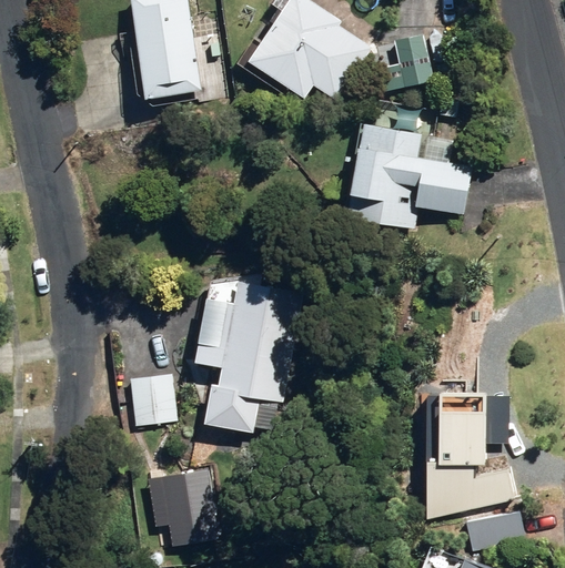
[(130,0),(147,99),(202,90),(187,0),(130,0)]
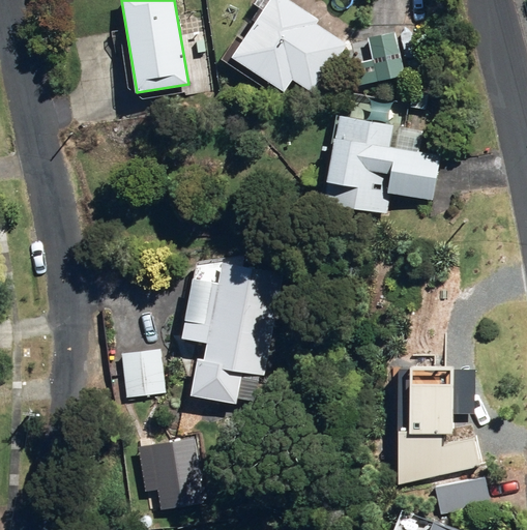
[(293,79),(314,94),(347,46),(315,23),(318,19),(291,0),(255,0),(253,4),(262,10),(230,56),(284,92),(293,79)]
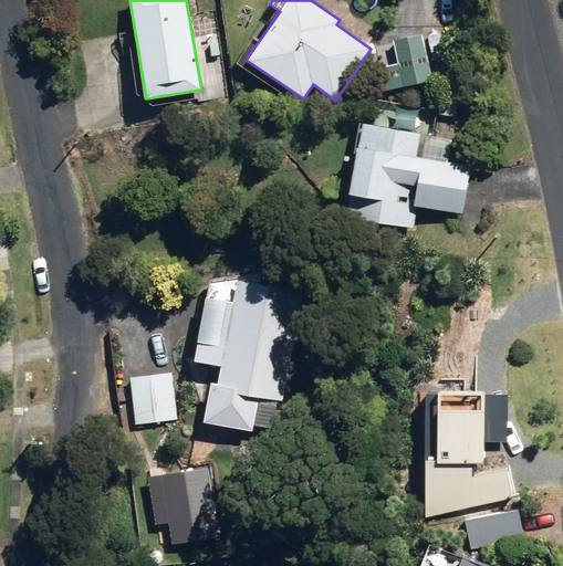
[(375,66),(381,90),(431,80),(423,35),(395,41),(399,61),(375,66)]
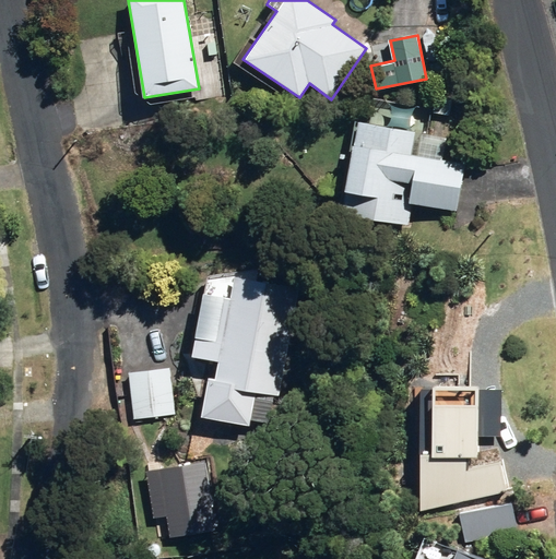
[(342,212),(407,224),(411,203),(456,211),(464,164),(441,159),(446,137),(358,121),(342,212)]
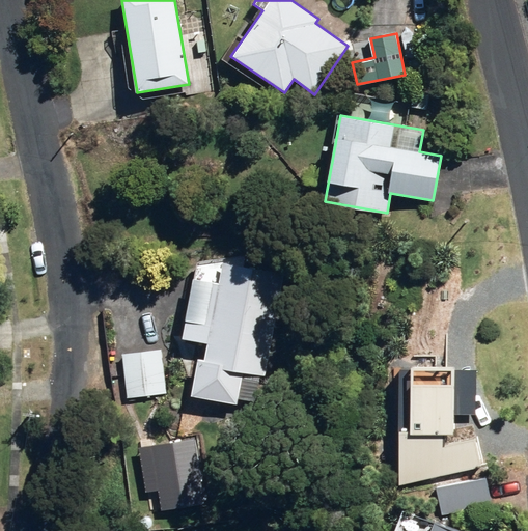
[(192,397),(235,404),(237,398),(254,401),(259,376),(264,378),(281,273),(222,263),(219,284),(212,282),(204,325),(186,323),(183,340),(206,344),(204,362),(198,361),(192,397)]
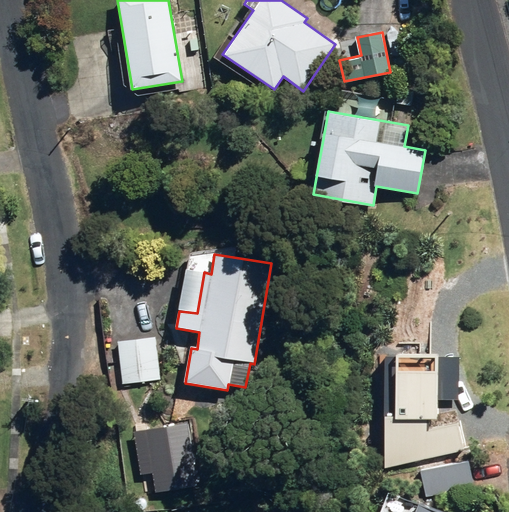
[(117,341),(121,384),(157,380),(153,337),(117,341)]
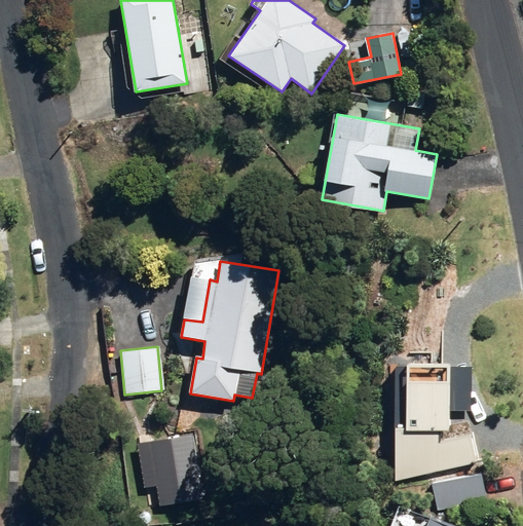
[(431,480),(438,512),(487,500),(480,467),(483,467),(475,431),(473,431),(469,415),(487,411),(478,372),(409,388),(422,444),(414,446),(416,454),(405,457),(409,477),(420,475),(422,482),(431,480)]
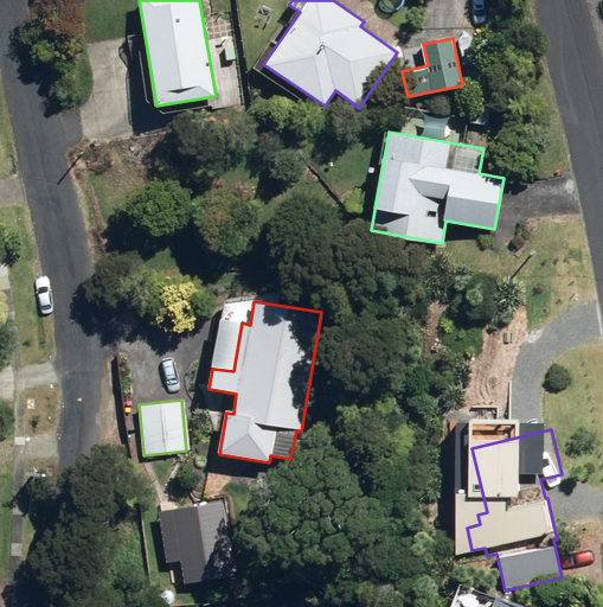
[(230,589),(247,589),(248,570),(230,570),(230,589)]
